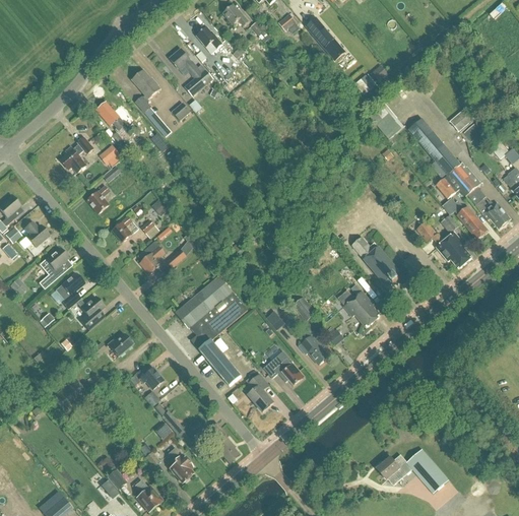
[(501,0),(489,11),(493,16),(505,5),(501,0)]
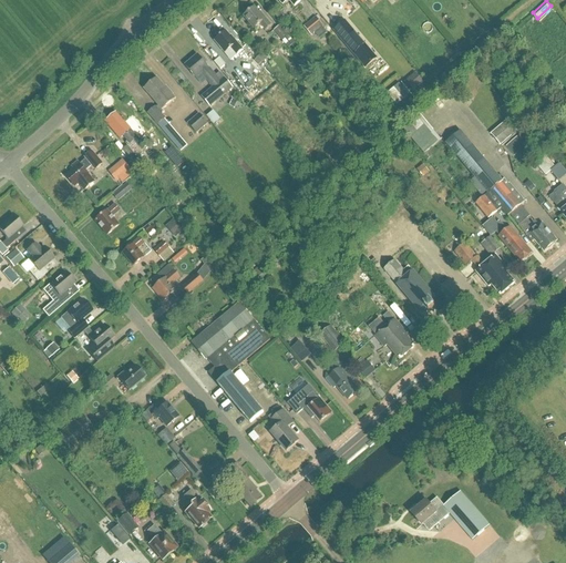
[(253,26),(259,20),(265,27),(270,22),(259,8),(258,9),(254,3),(243,13),(253,26)]
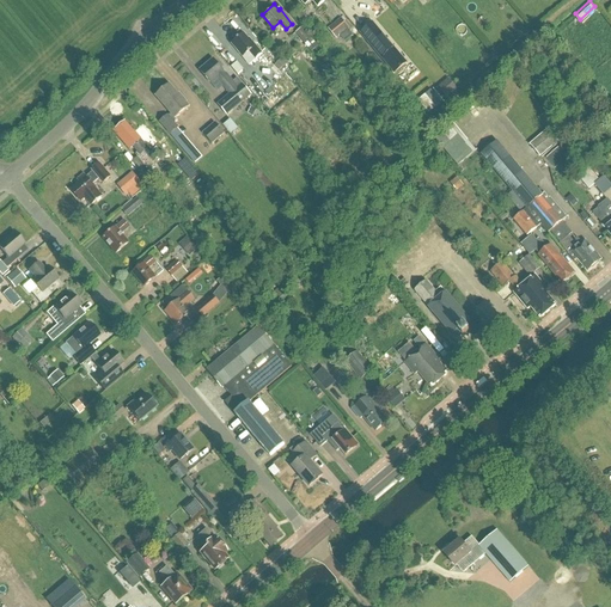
[(328,23),(335,34),(340,30),(344,37),(354,30),(341,13),(328,23)]
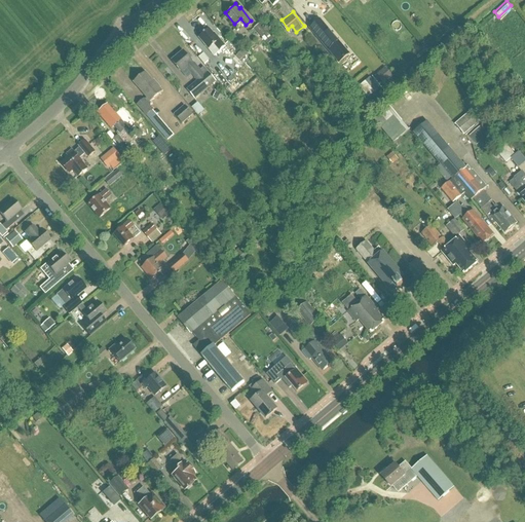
[(319,16),(308,25),(338,60),(348,51),(319,16)]
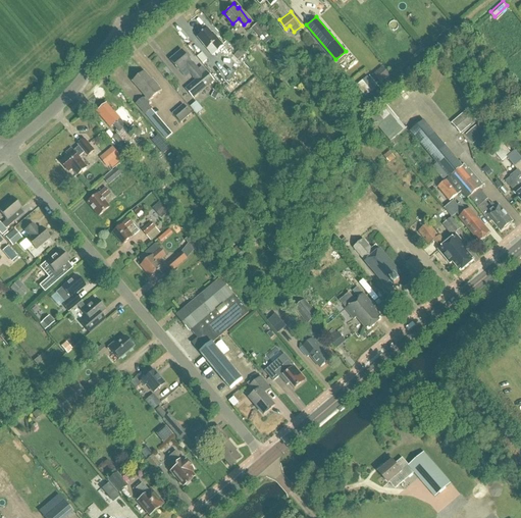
[(252,23),(265,41),(271,36),(257,18),(252,23)]
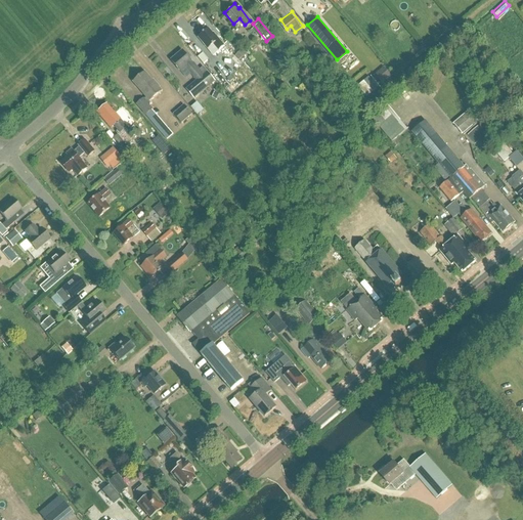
[(212,31),(208,26),(198,34),(207,46),(213,41),(218,47),(223,43),(213,30),(212,31)]
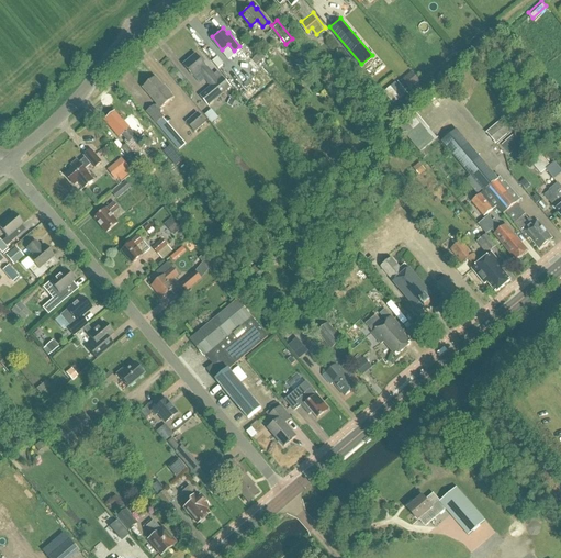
[(198,93),(206,104),(229,85),(216,69),(213,73),(194,51),(182,62),(193,75),(198,71),(209,84),(198,93)]
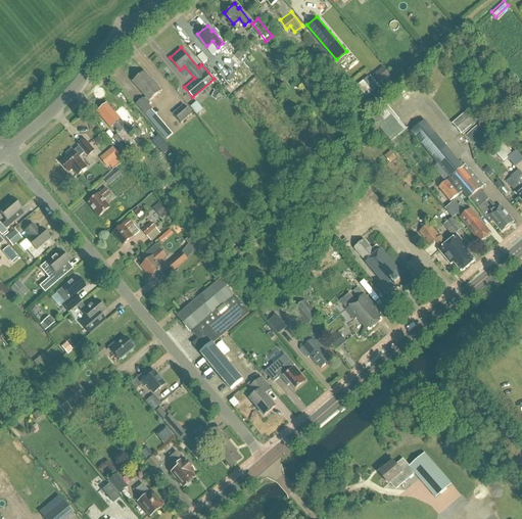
[(233,53),(237,57),(244,51),(240,47),(233,53)]
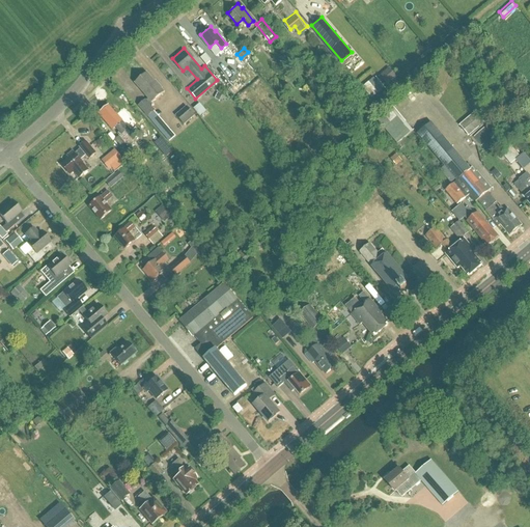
[(378,71),(385,81),(395,75),(389,64),(378,71)]
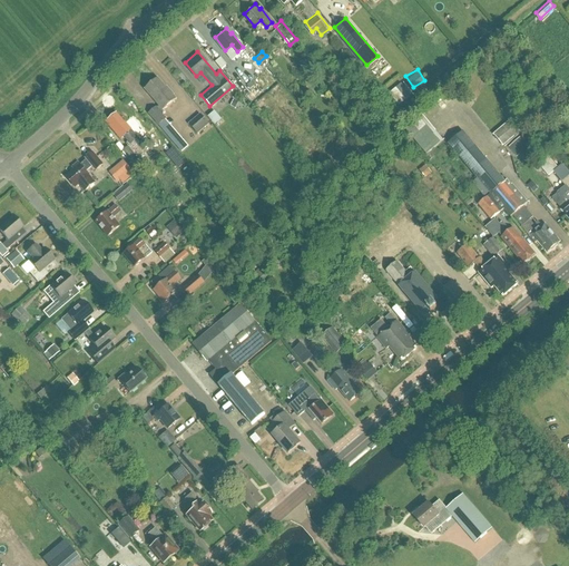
[(148,110),(158,123),(165,117),(162,113),(164,110),(162,108),(176,97),(173,93),(166,85),(165,86),(157,76),(144,87),(158,104),(156,106),(155,105),(148,110)]
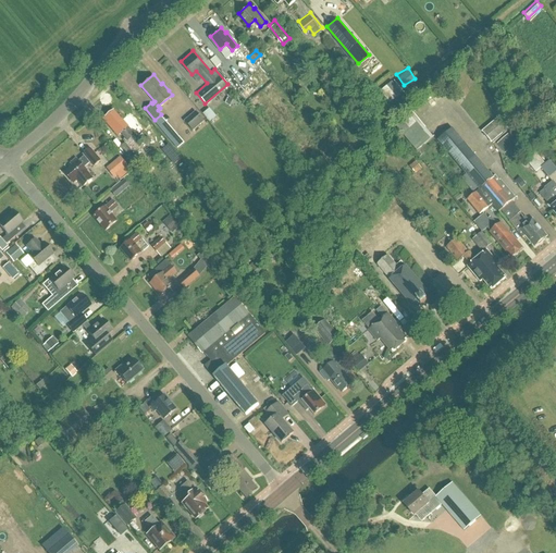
[(392,76),(379,87),(387,99),(402,89),(392,76)]
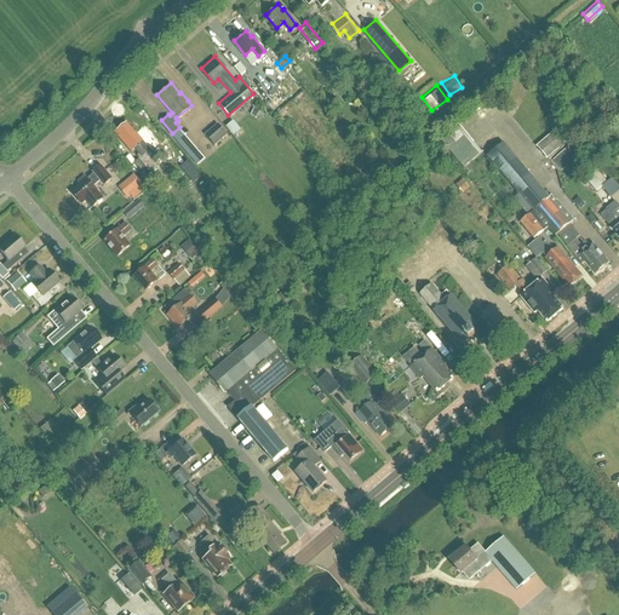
[(224,121),(230,131),(238,127),(233,116),(224,121)]
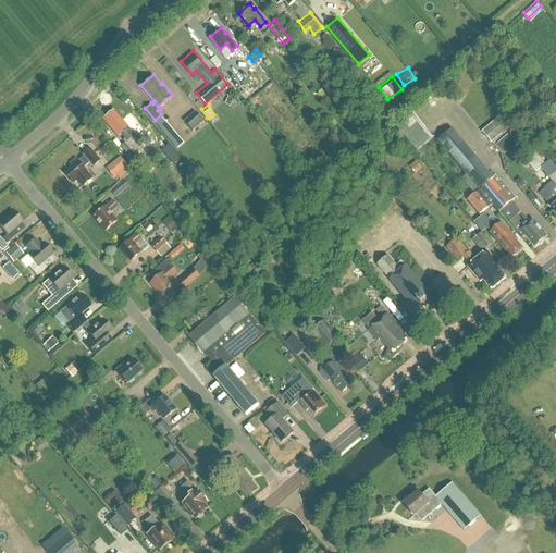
[(119,145),(135,163),(140,159),(135,152),(143,146),(133,134),(134,132),(127,124),(122,117),(121,118),(112,108),(104,114),(107,118),(104,119),(116,133),(121,131),(126,137),(119,145)]
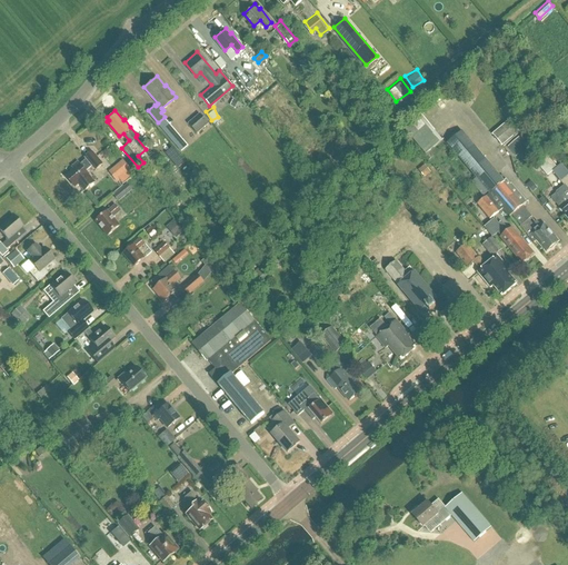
[(188,120),(197,131),(208,121),(199,110),(188,120)]
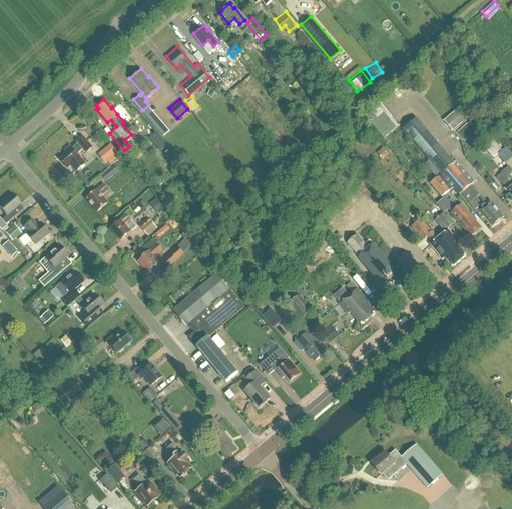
[(364,112),(383,135),(396,125),(376,102),(364,112)]
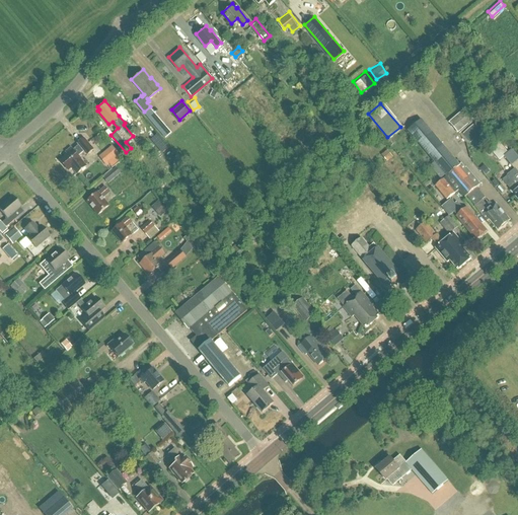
[(463,107),(448,120),(457,131),(472,118),(463,107)]
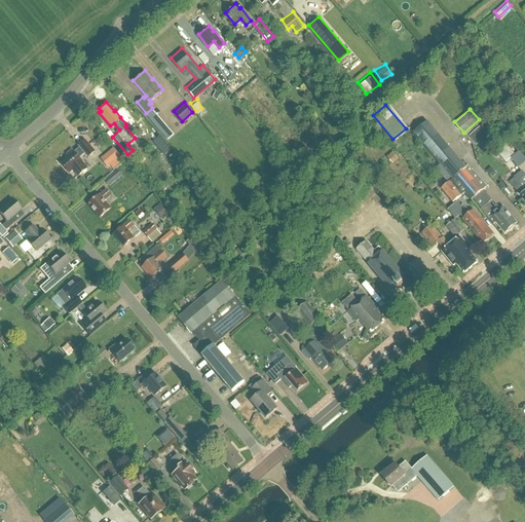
[(479,122),(467,133),(476,141),(478,139),(482,143),(490,136),(479,122)]
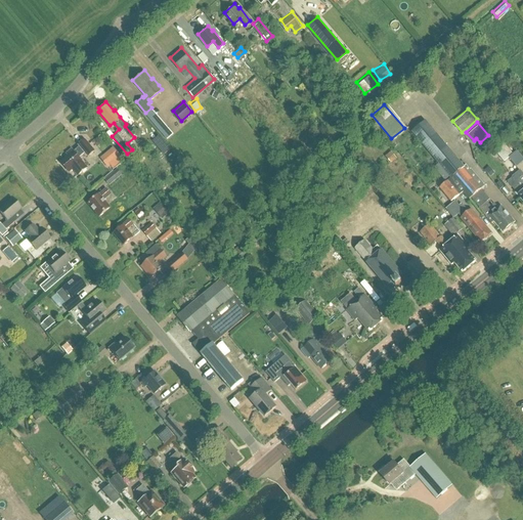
[(503,229),(513,220),(499,204),(493,208),(485,199),(488,197),(480,186),(484,183),(470,166),(469,167),(465,162),(463,164),(430,125),(417,136),(449,175),(438,185),(450,199),(462,188),(469,197),(471,195),(479,205),(478,206),(490,220),(492,219),(496,223),(497,223),(503,229)]
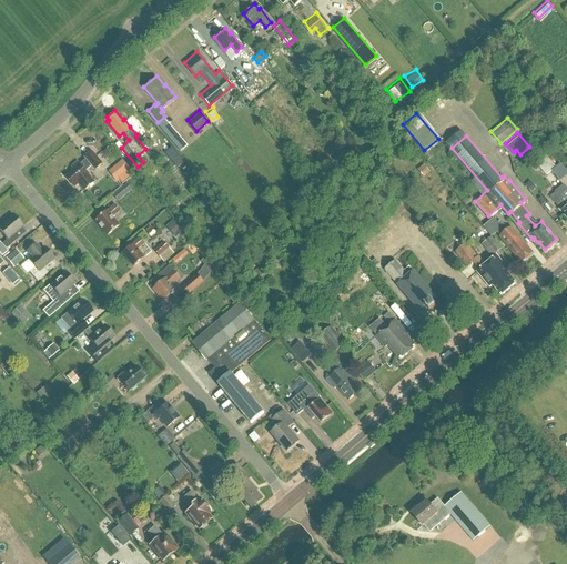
[(179,137),(173,141),(180,149),(185,143),(179,137)]
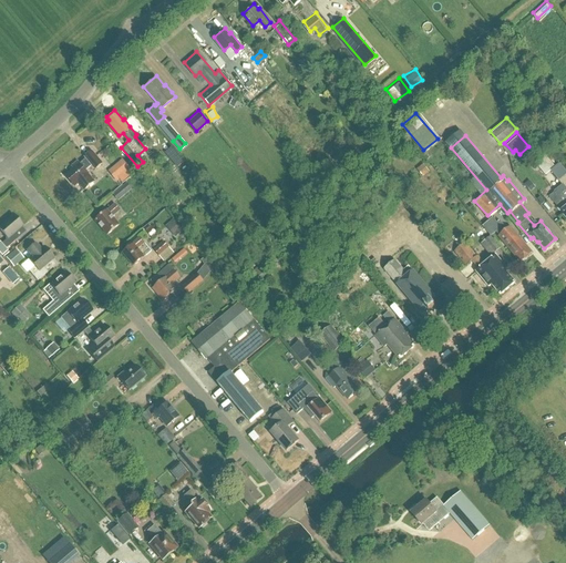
[(78,181),(83,187),(93,178),(84,167),(91,162),(94,166),(101,161),(91,149),(84,154),(85,155),(79,161),(76,159),(71,163),(73,165),(64,173),(74,184),(78,181)]
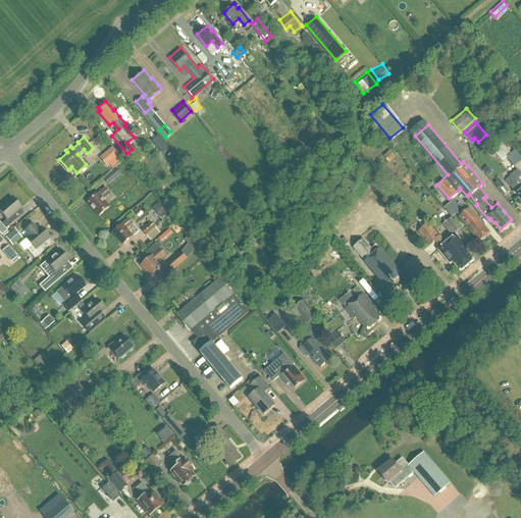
[(500,137),(490,144),(509,165),(518,157),(500,137)]
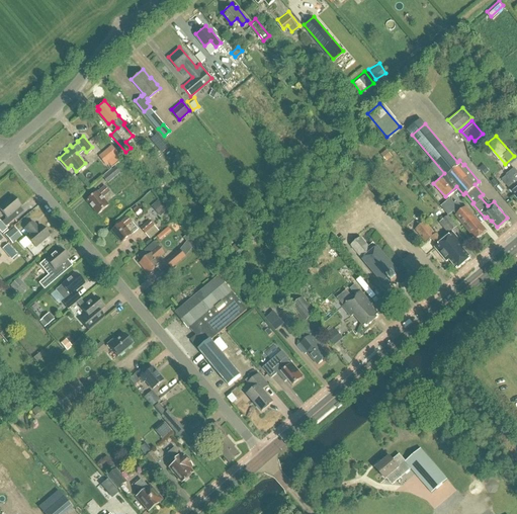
[(105,149),(114,160),(120,155),(111,144),(105,149)]
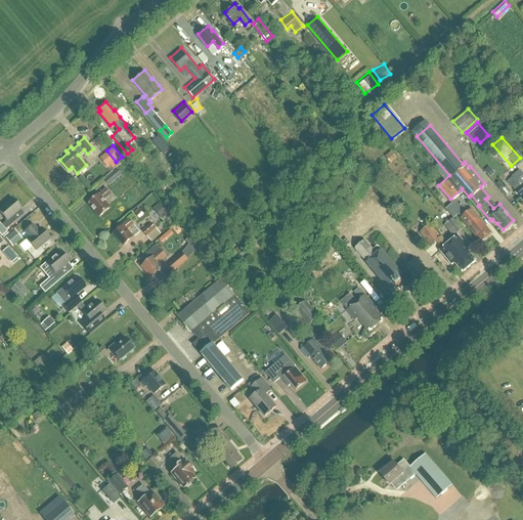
[(488,164),(484,168),(489,174),(493,171),(488,164)]
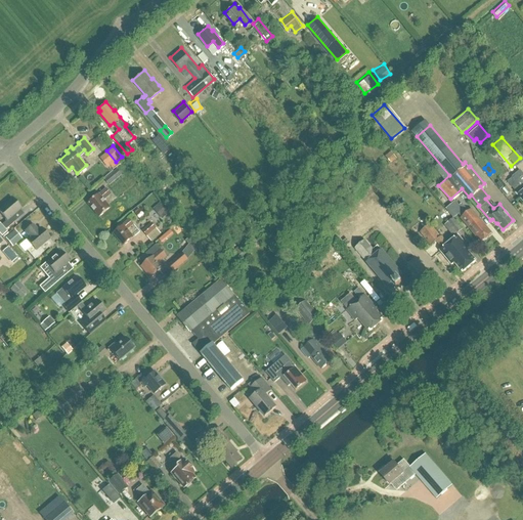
[(103,176),(107,181),(121,171),(116,166),(103,176)]
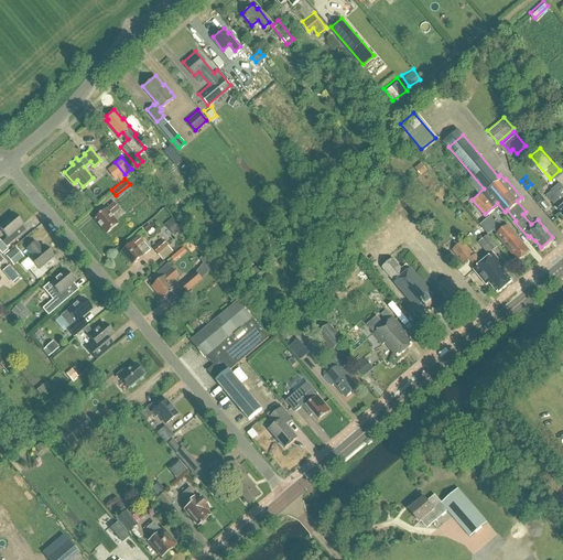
[(560,211),(562,215),(562,185),(560,182),(547,193),(553,202),(560,211)]
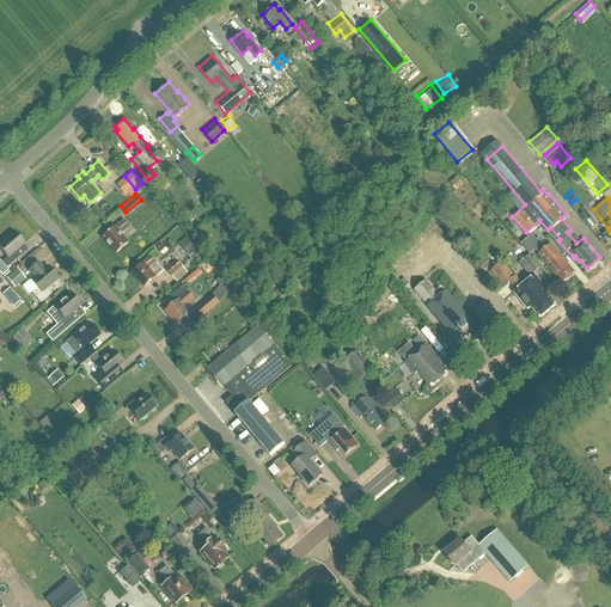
[(102,234),(115,250),(127,239),(120,231),(128,224),(123,216),(115,224),(102,234)]
